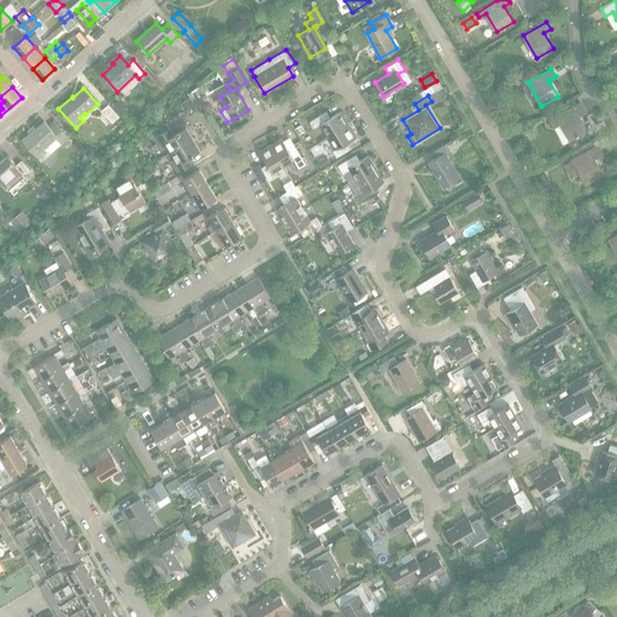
[(575,136),(586,130),(576,115),(583,110),(580,104),(556,117),(548,121),(553,128),(560,124),(574,148),(579,145),(575,136)]
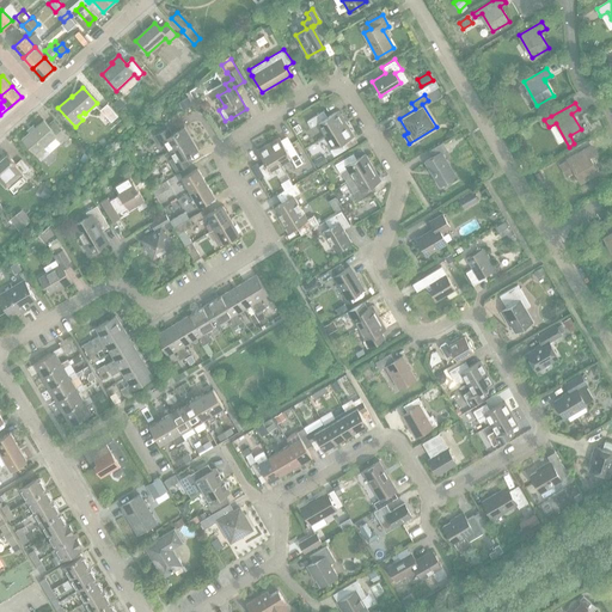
[(101,110),(111,123),(118,116),(108,104),(101,110)]
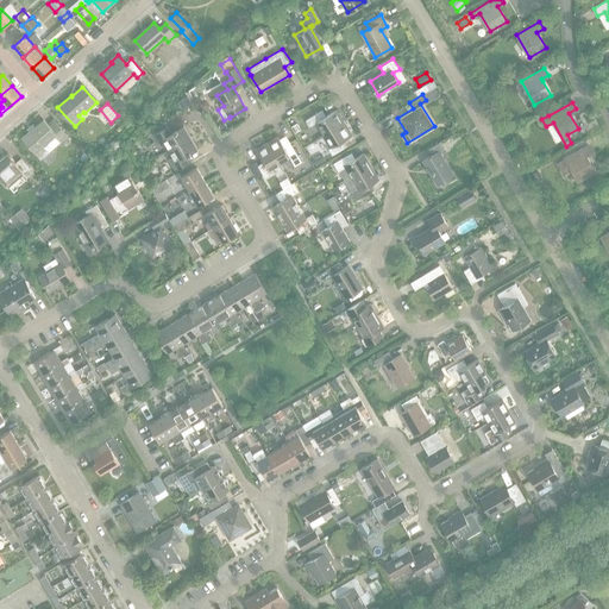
[(322,135),(344,123),(337,110),(325,117),(321,111),(306,120),(309,126),(315,123),(322,135)]
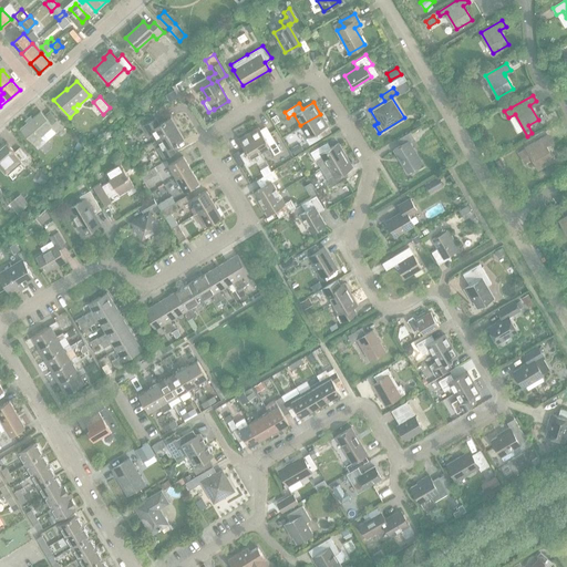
[(50,112),(44,116),(40,112),(21,130),(38,148),(55,133),(57,133),(63,127),(50,112)]
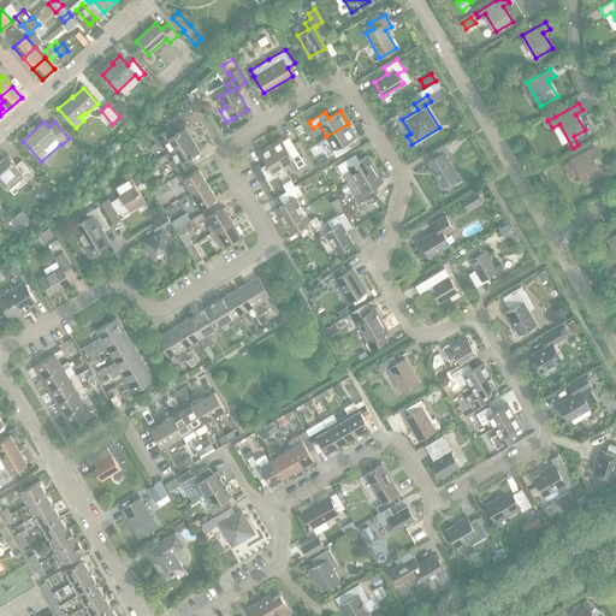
[(348,124),(326,136),(335,149),(332,150),(336,157),(348,149),(344,143),(356,136),(348,124)]
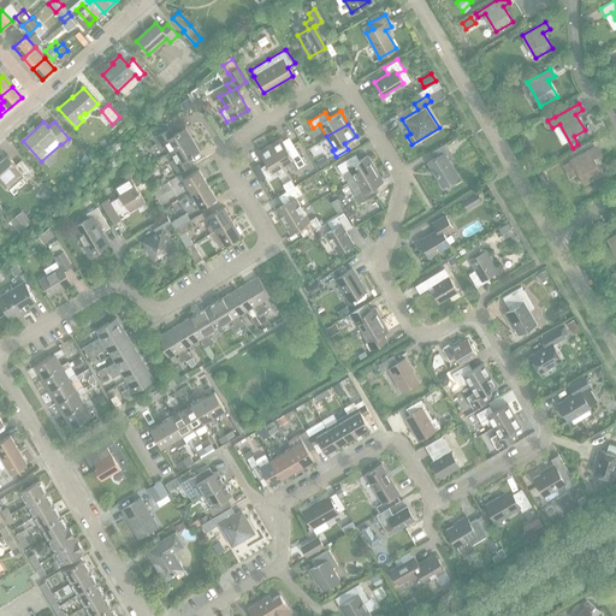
[(171,150),(191,138),(185,128),(172,135),(169,128),(155,136),(161,147),(167,143),(171,150)]
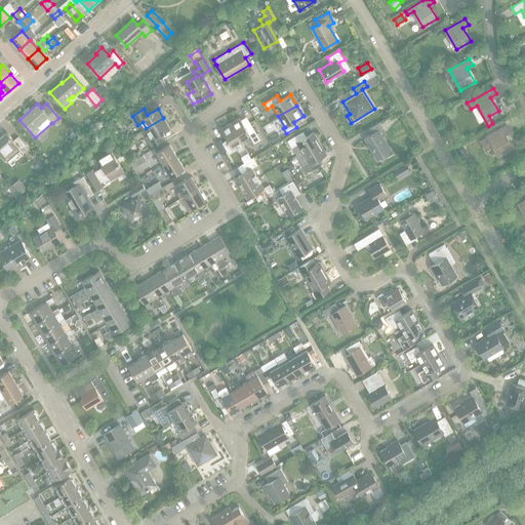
[(163,118),(146,128),(150,134),(145,137),(151,147),(162,140),(159,134),(169,128),(163,118)]
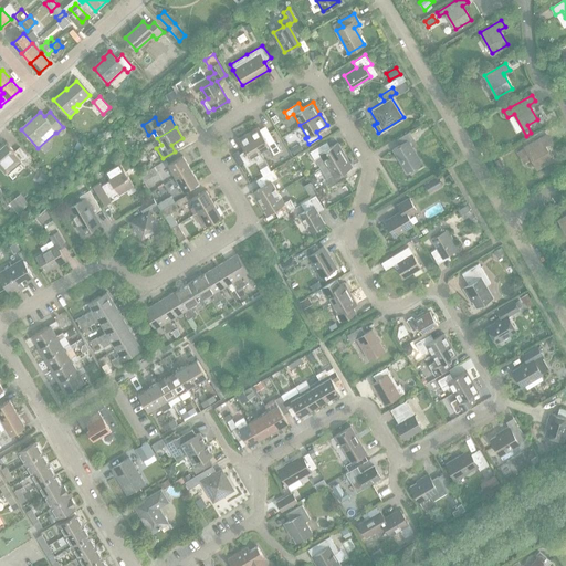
[(248,133),(260,153),(269,147),(273,155),(280,150),(271,135),(265,138),(258,127),(248,133)]
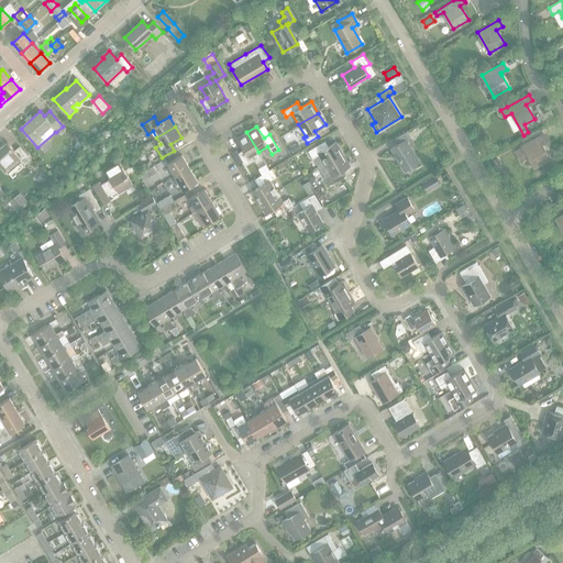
[(410,165),(411,166),(419,162),(406,142),(411,139),(407,131),(395,139),(398,144),(390,148),(404,169),(410,165)]
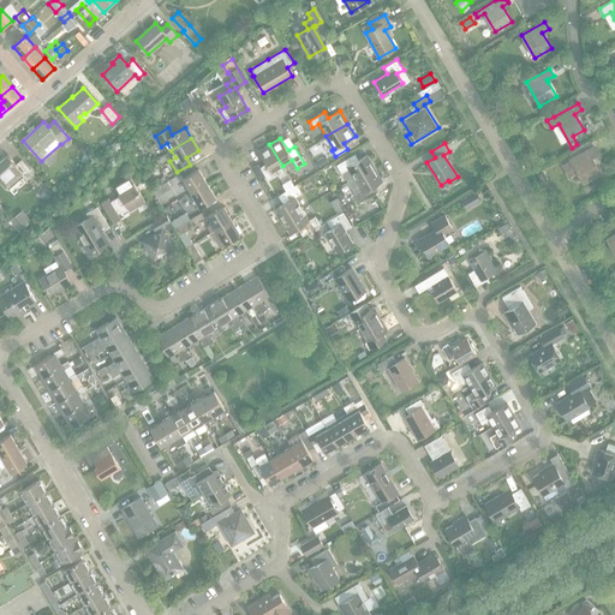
[(272,172),(282,166),(269,144),(258,150),(266,163),(260,167),(267,179),(274,175),(272,172)]
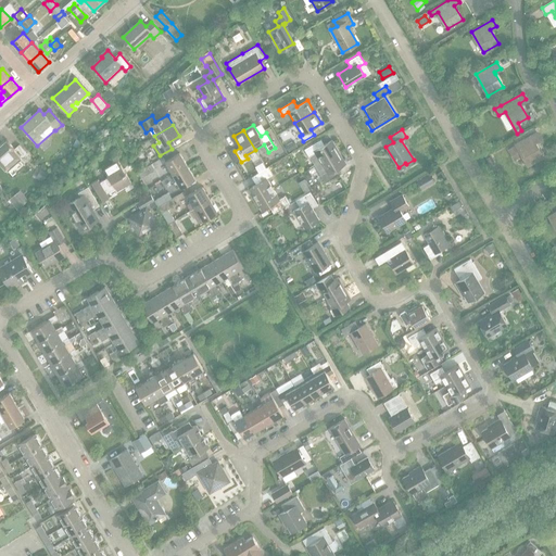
[(527,165),(542,156),(534,142),(540,139),(536,133),(507,149),(514,160),(521,155),(527,165)]
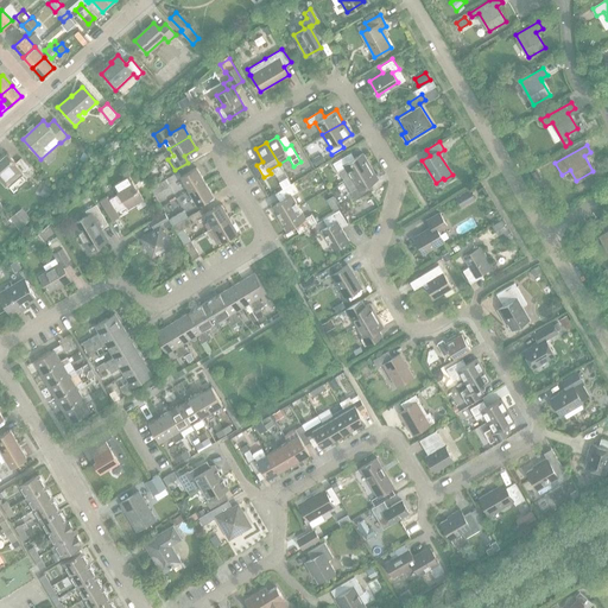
[(344,181),(371,165),(362,153),(354,158),(350,152),(333,163),(339,172),(339,171),(344,181)]
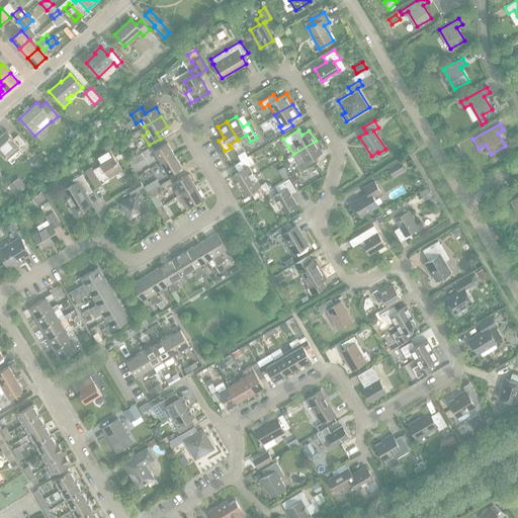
[(18,136),(13,140),(6,131),(0,136),(0,153),(7,161),(18,151),(17,151),(25,144),(18,136)]
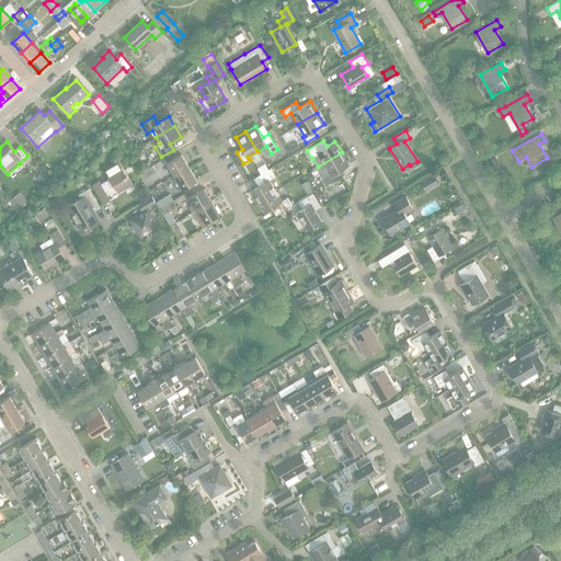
[(342,152),(318,167),(323,175),(322,176),(328,184),(344,174),(341,169),(348,164),(342,152)]
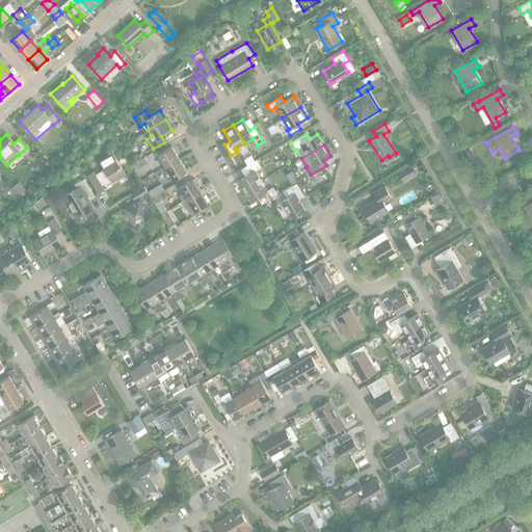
[(165,166),(179,158),(171,145),(158,154),(165,166)]
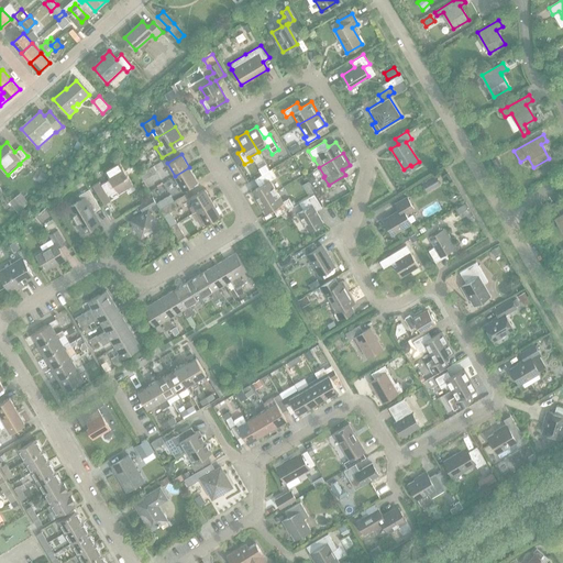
[(118,192),(132,184),(119,162),(105,170),(109,178),(100,184),(98,180),(91,185),(103,203),(110,200),(107,195),(117,189),(118,192)]
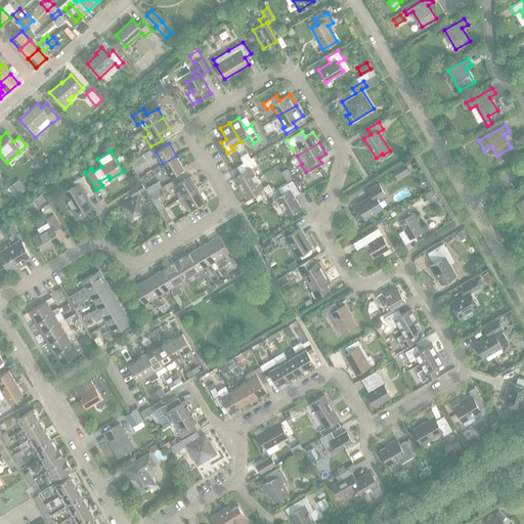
[(129,162),(133,168),(145,160),(142,155),(129,162)]
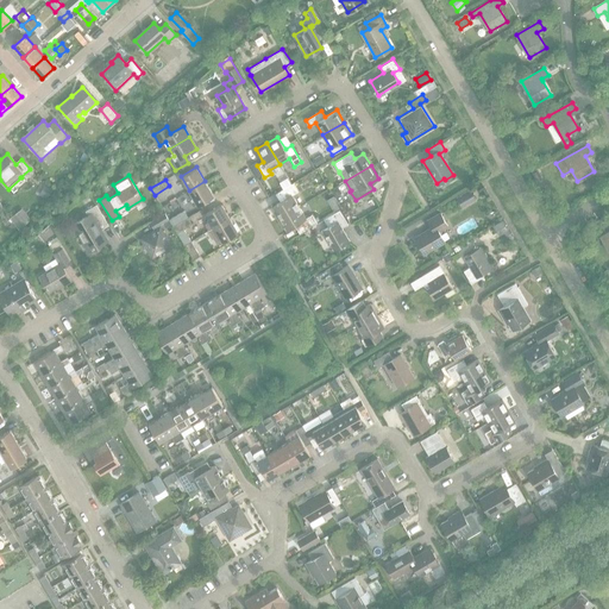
[(205,181),(189,190),(198,205),(213,195),(205,181)]
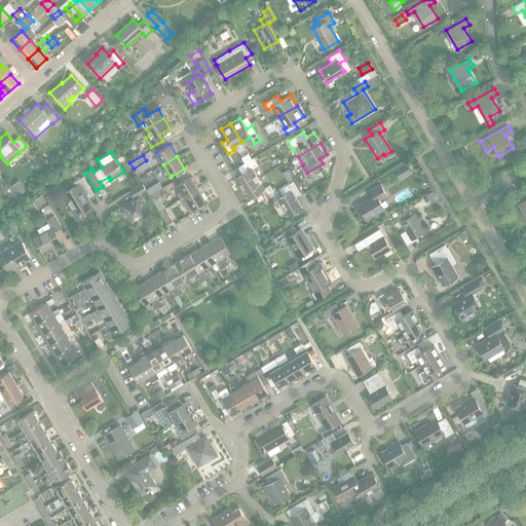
[(240,189),(258,179),(252,168),(258,165),(253,157),(241,164),(246,172),(235,178),(237,182),(236,182),(240,189)]
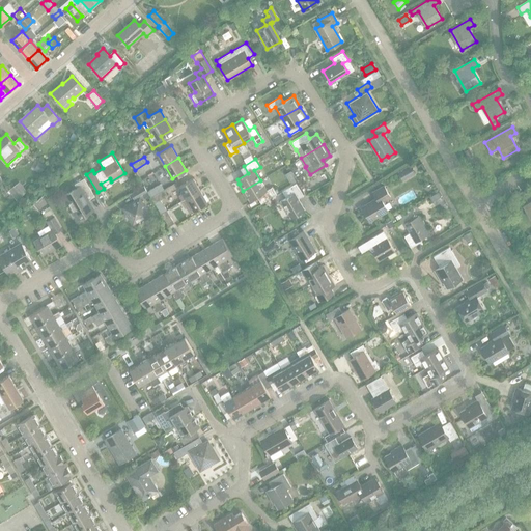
[(397,172),(402,180),(415,173),(409,165),(397,172)]
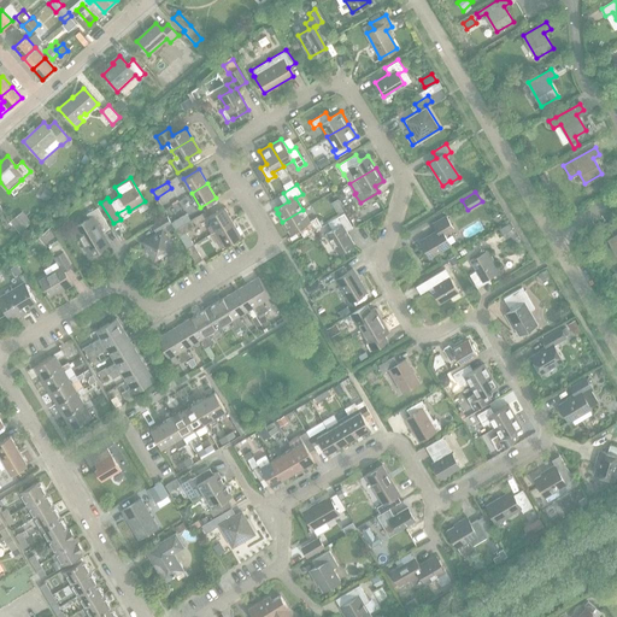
[(72,228),(88,252),(106,241),(99,228),(106,223),(97,206),(86,213),(88,218),(72,228)]
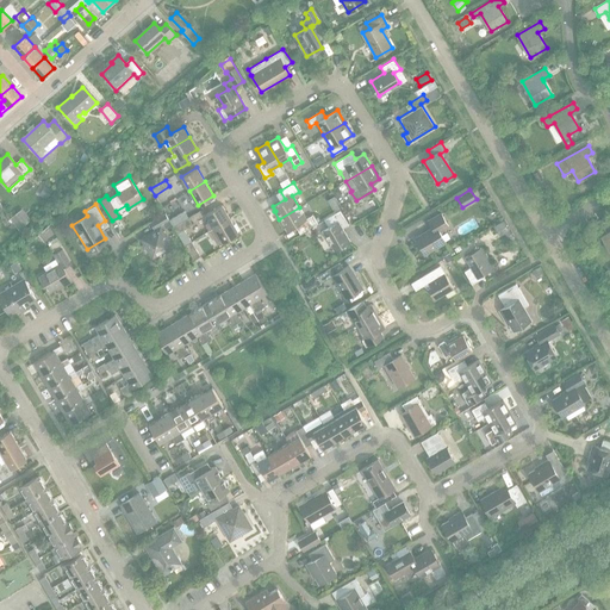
[(209,230),(230,218),(222,204),(206,213),(211,221),(205,224),(209,230)]
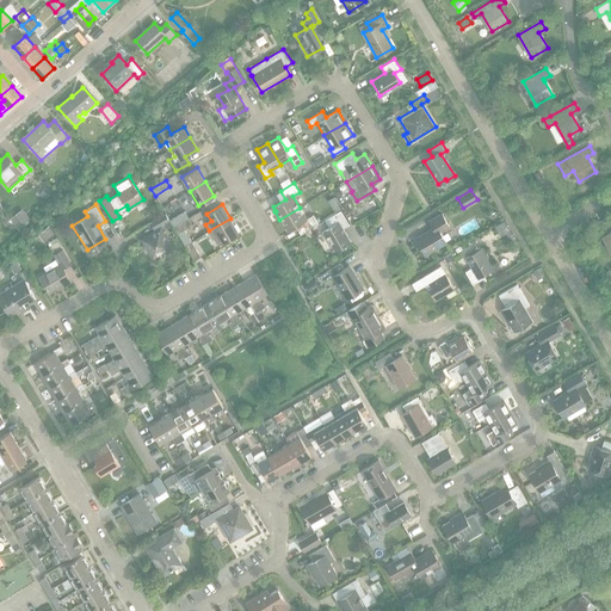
[(300,208),(279,220),(284,228),(285,227),(288,230),(300,223),(304,232),(319,223),(313,215),(307,218),(300,208)]
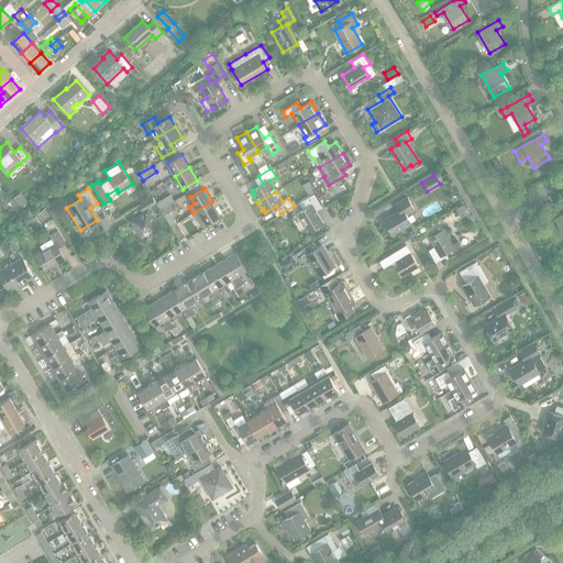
[(9,201),(17,211),(29,202),(20,192),(9,201)]
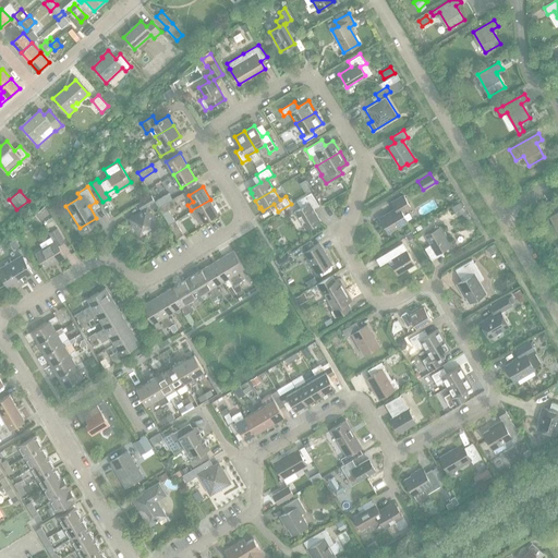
[(158,207),(172,198),(168,192),(155,201),(158,207)]
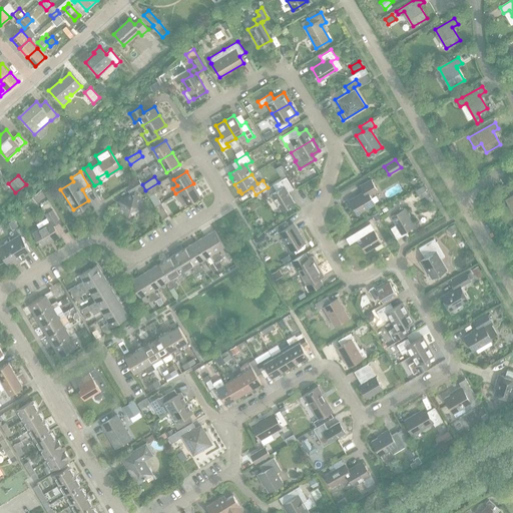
[(272,193),(281,209),(294,202),(288,192),(293,188),(286,176),(273,184),(277,190),(272,193)]
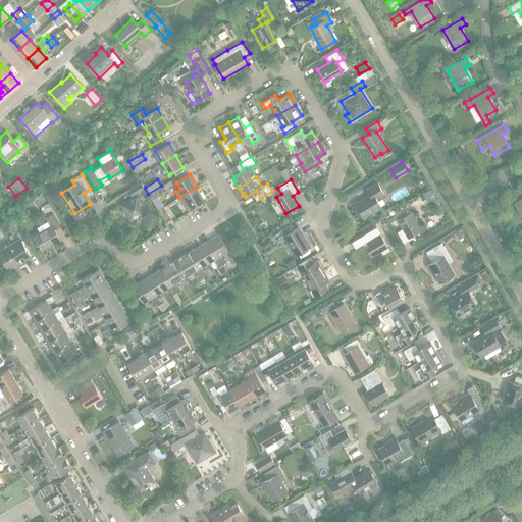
[(142,195),(147,192),(141,183),(128,190),(132,195),(140,191),(142,195)]
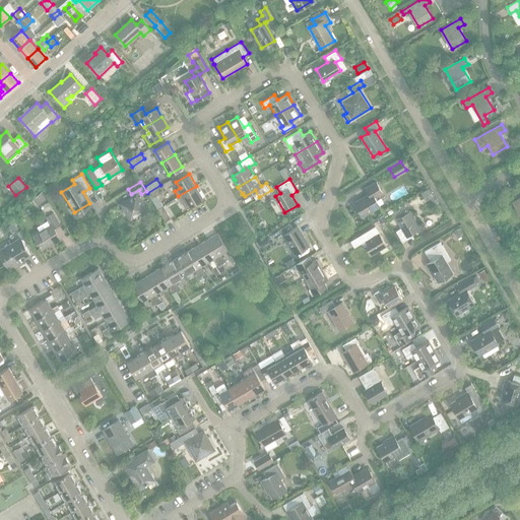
[(354,203),(362,216),(380,206),(376,199),(377,196),(382,193),(376,182),(365,188),(369,194),(354,203)]
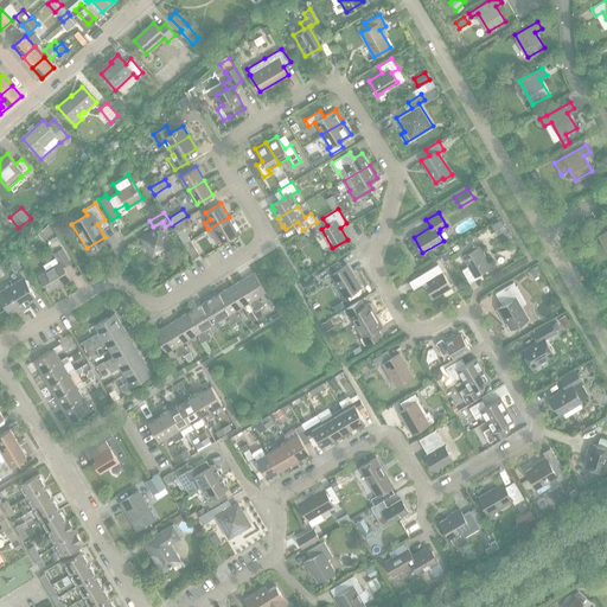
[(184,244),(190,240),(183,228),(191,222),(187,216),(172,225),(176,231),(184,244)]
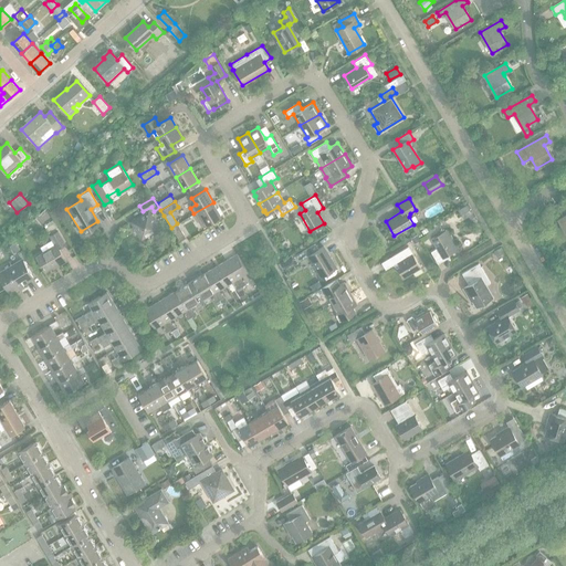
[(213,202),(194,213),(201,227),(221,216),(213,202)]
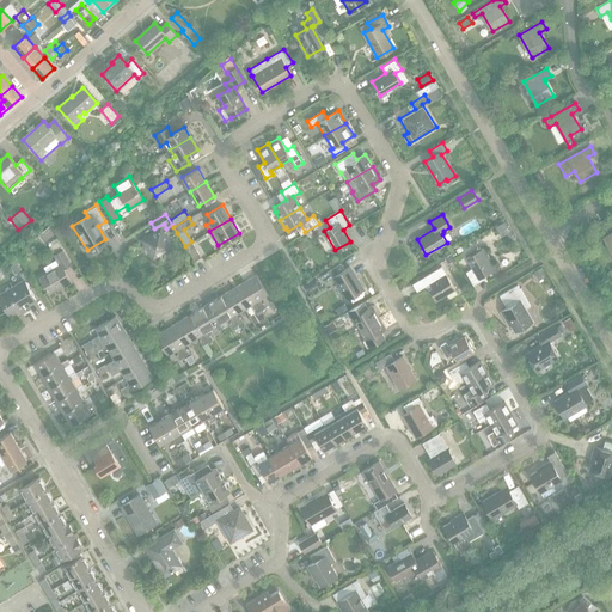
[(148,251),(152,257),(171,246),(160,228),(141,239),(145,245),(141,248),(145,254),(148,251)]
